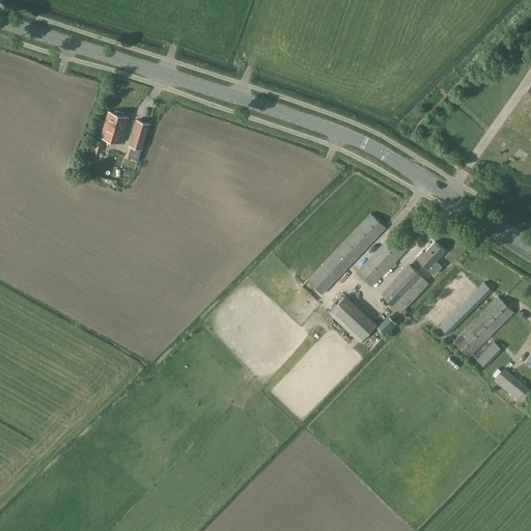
[(121,143),(130,118),(108,112),(100,137),(121,143)]
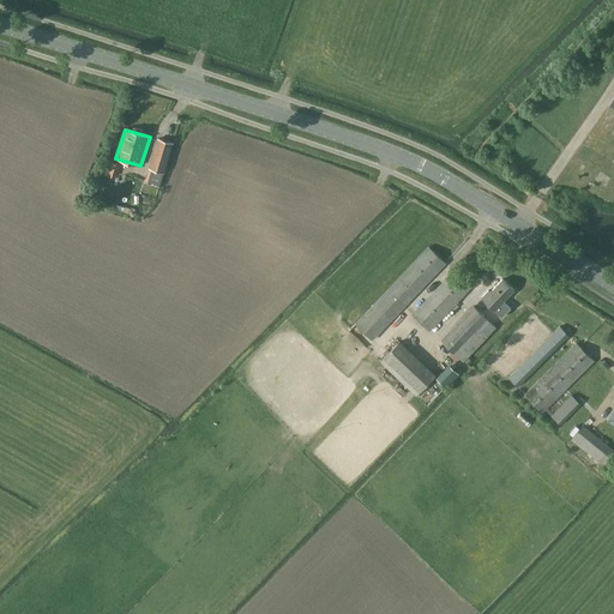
[(152,161),(149,169),(164,174),(173,146),(157,143),(154,155),(152,161)]
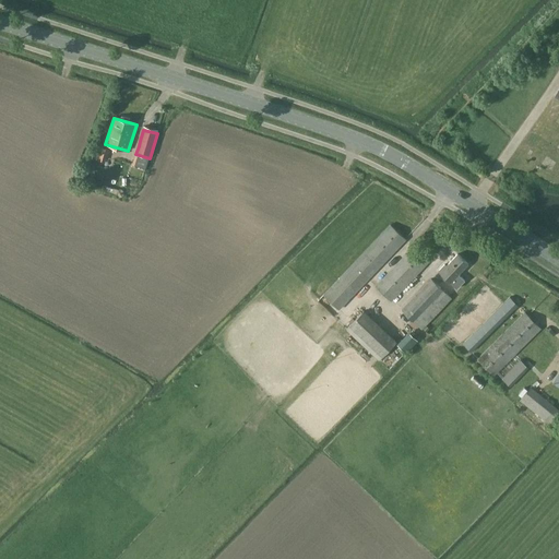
[(135,154),(132,167),(135,168),(146,171),(150,158),(135,154)]
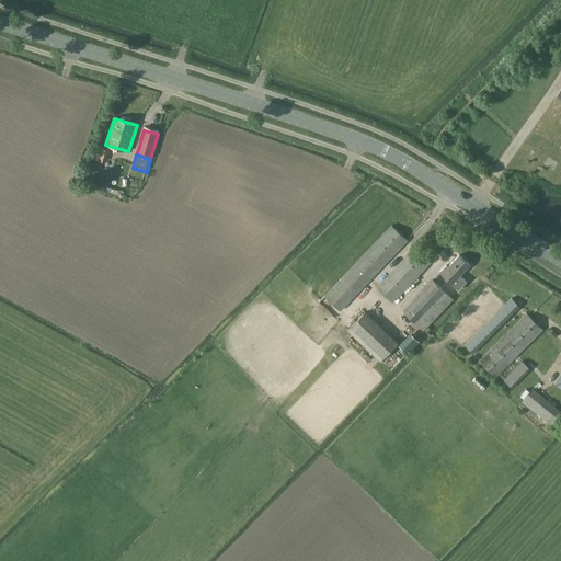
[(328,293),(324,296),(332,304),(341,311),(355,296),(408,241),(408,240),(391,225),(391,226),(387,230),(385,232),(382,235),(347,271),(345,273),(344,275),(342,277),(340,279),(328,293)]
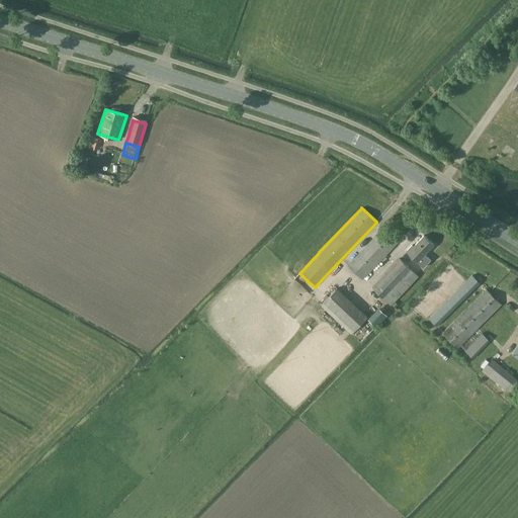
[(382,229),(347,265),(362,279),(375,266),(394,247),(398,243),(398,242),(383,229),(382,229)]
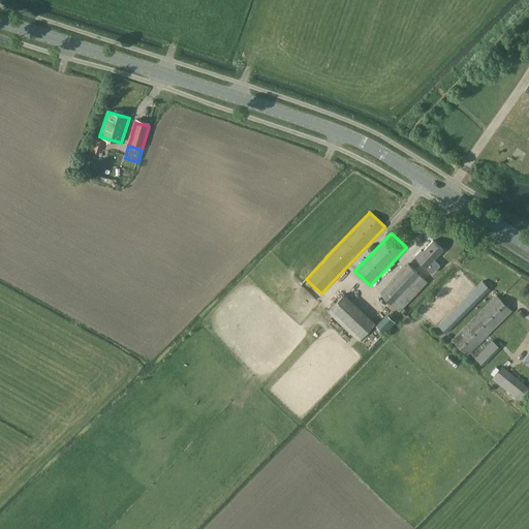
[(427,269),(443,250),(433,241),(423,252),(421,250),(414,257),(427,269)]
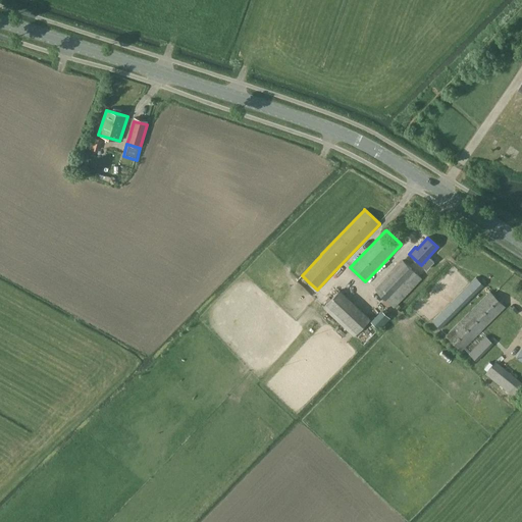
[(394,308),(422,278),(403,260),(374,290),(394,308)]
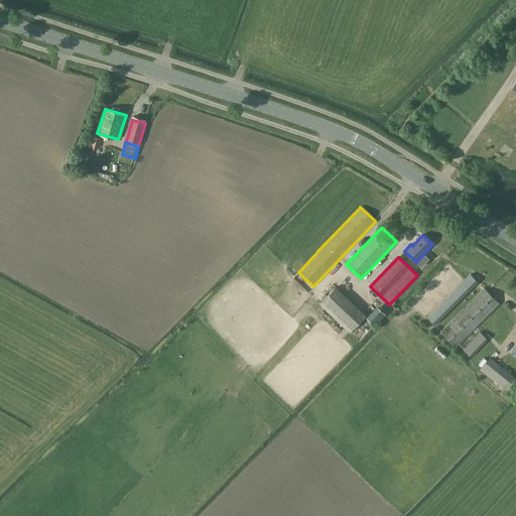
[(465,280),(427,317),(435,326),(457,305),(477,285),(479,282),(479,281),(476,279),(473,276),(471,274),(465,280)]
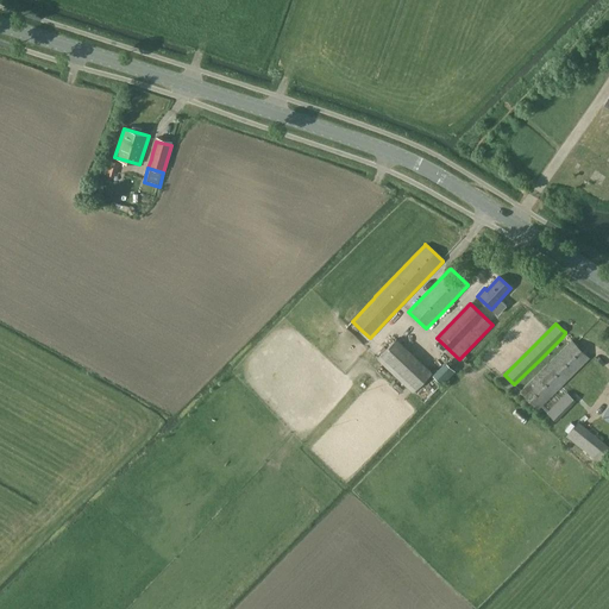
[(414,393),(433,372),(396,338),(377,359),(414,393)]
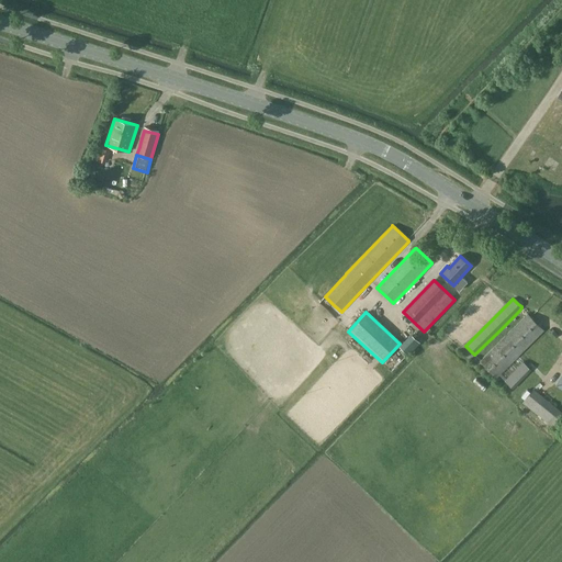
[(491,350),(480,361),(485,367),(486,368),(487,369),(489,370),(494,375),(496,379),(543,332),(544,330),(543,329),(541,327),(534,319),(528,314),(504,337),(491,350)]
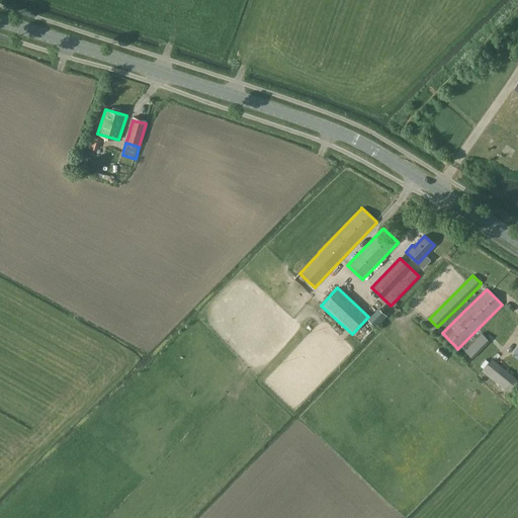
[(414,308),(422,317),(431,308),(428,304),(432,299),(428,294),(414,308)]
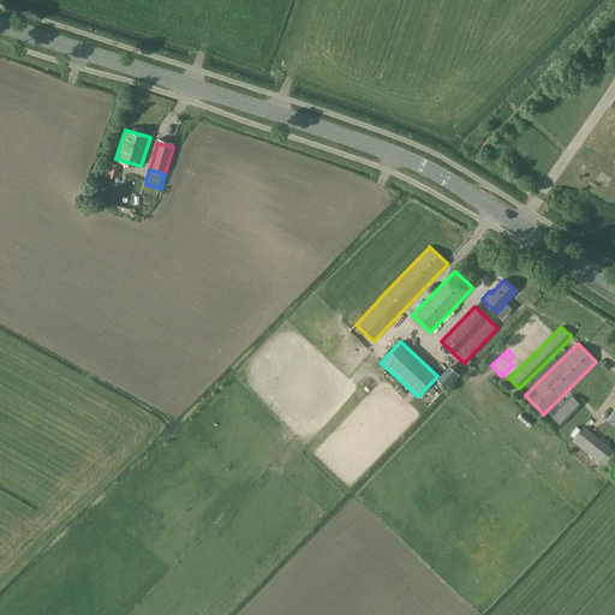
[(447,388),(459,375),(451,368),(439,380),(447,388)]
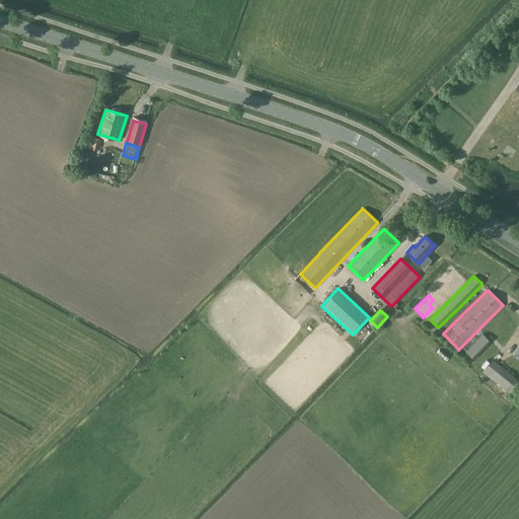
[(473,359),(491,343),(483,335),(466,352),(473,359)]
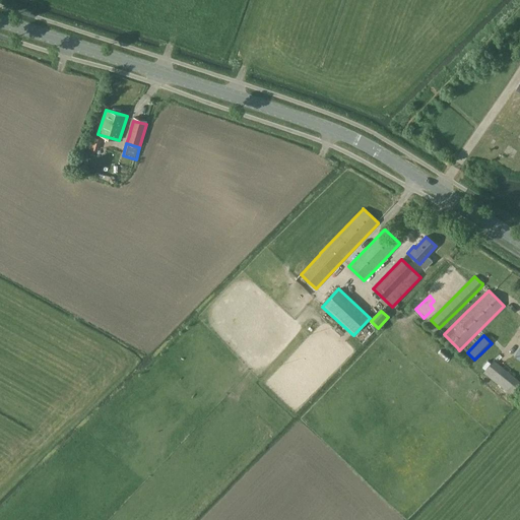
[(509,355),(518,347),(514,342),(505,351),(509,355)]
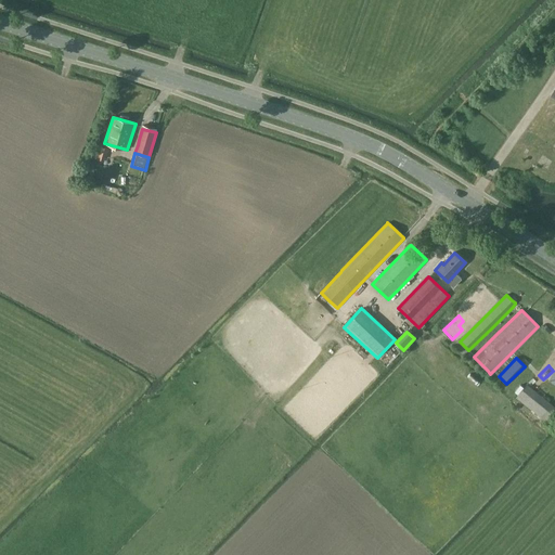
[(526,386),(516,398),(517,398),(521,402),(524,404),(530,409),(534,413),(544,421),(545,422),(545,421),(553,412),(554,409),(554,408),(537,392),(528,386),(527,385),(526,386)]
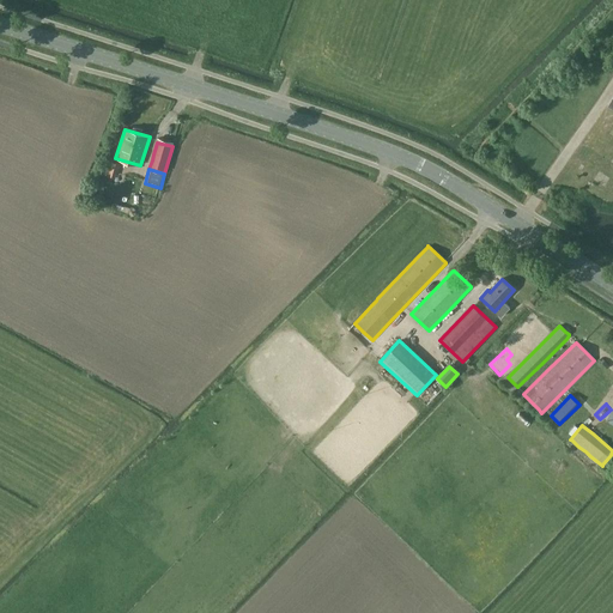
All buildings are outlined.
